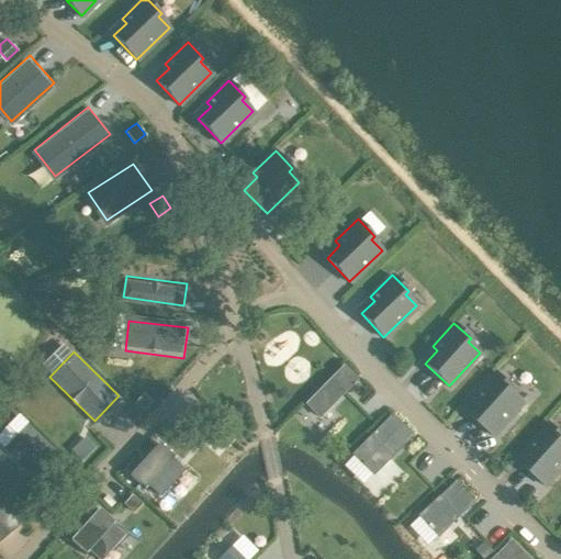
[(318,415),(356,378),(343,365),(305,402),(318,415)]
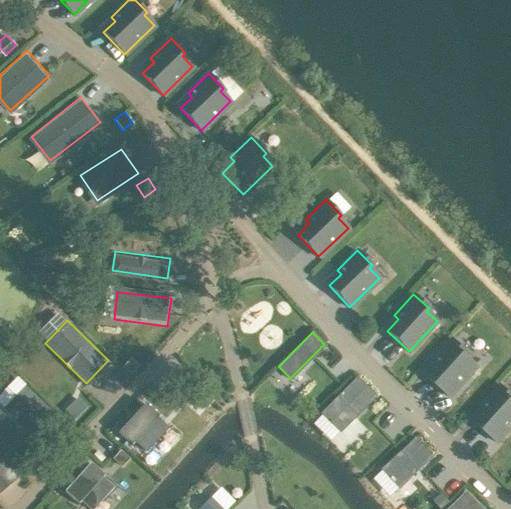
[(449,396),(477,365),(467,356),(469,353),(453,338),(434,360),(438,364),(427,376),(449,396)]
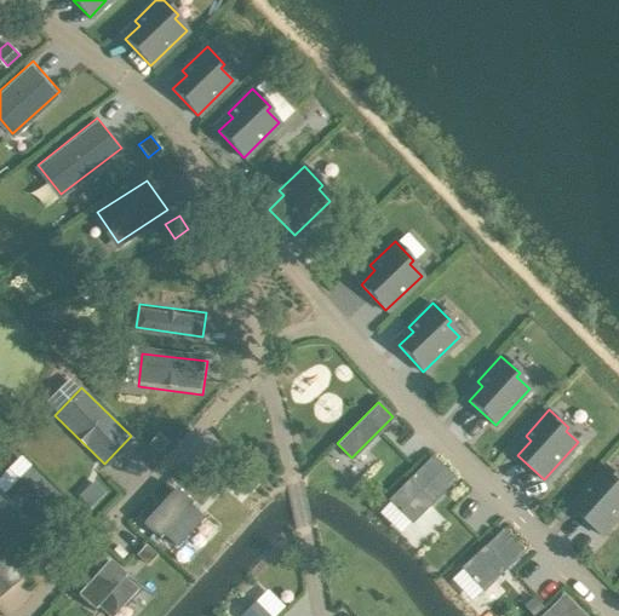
[(167,441),(158,431),(148,443),(158,452),(167,441)]
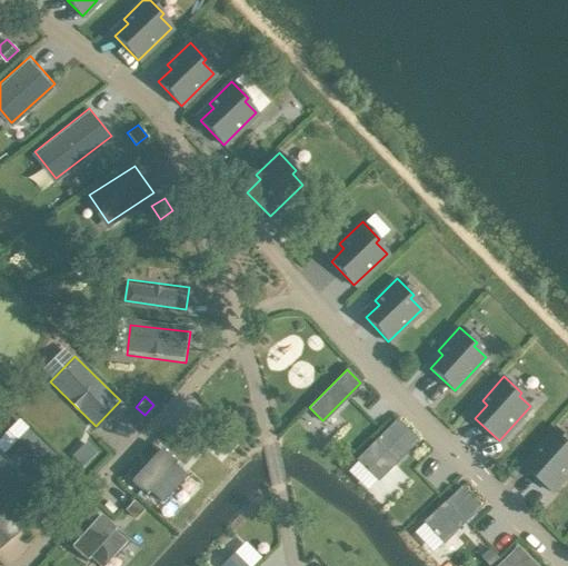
[(370,470),(377,477),(378,478),(417,439),(396,419),(358,458),(366,466),(365,467),(368,472),(370,470)]
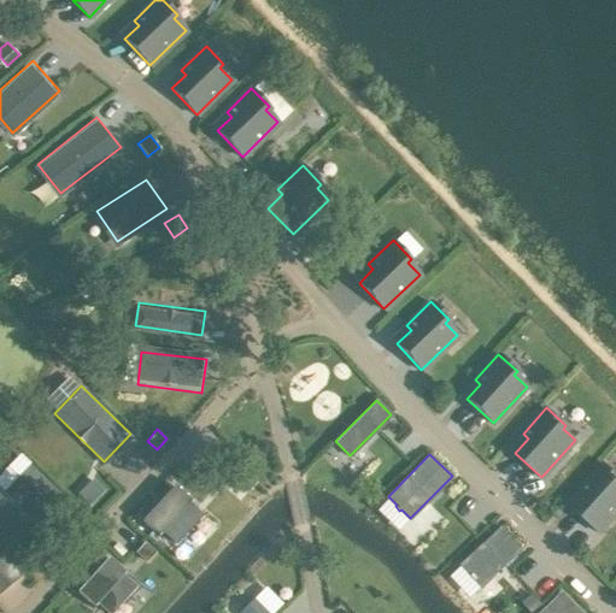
[(45,524),(70,499),(33,461),(6,487),(45,524)]
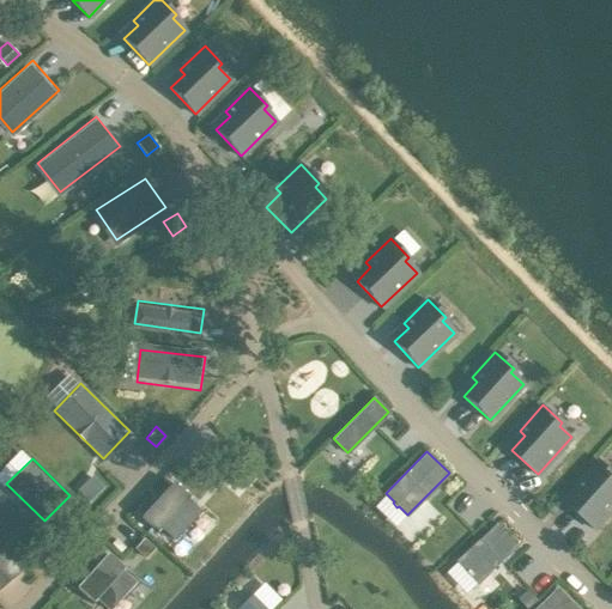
[(569,505),(595,528),(611,509),(611,470),(599,460),(576,485),(582,489),(569,505)]
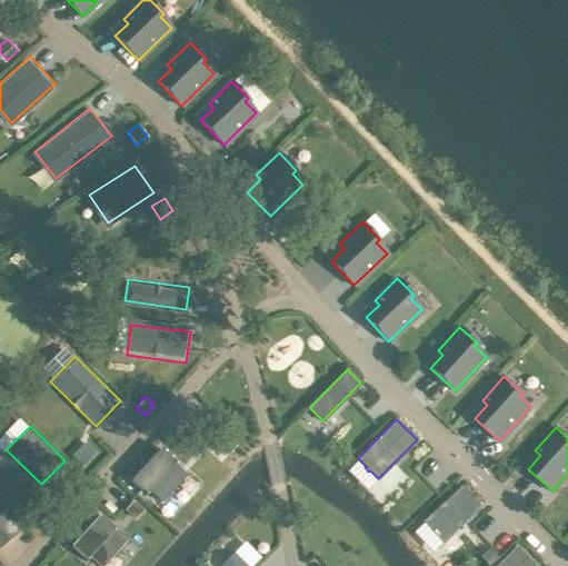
[(236,444),(227,435),(218,445),(227,453),(236,444)]
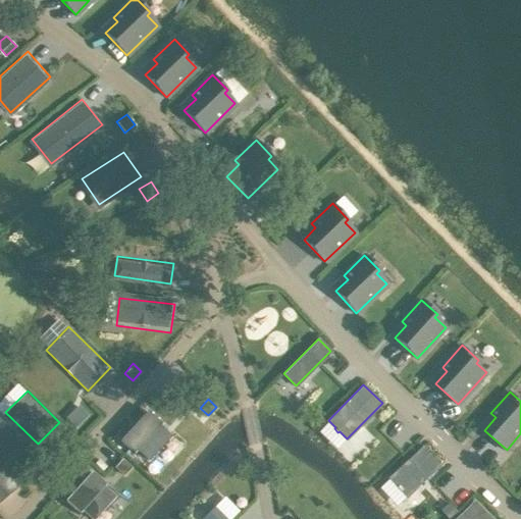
[(79,404),(66,417),(75,426),(89,413),(79,404)]
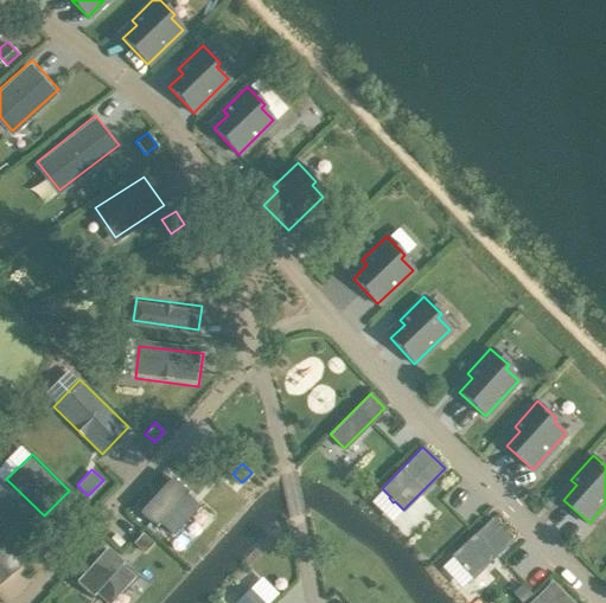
[(139,511),(155,526),(160,521),(172,532),(196,507),(184,495),(187,492),(171,476),(139,511)]
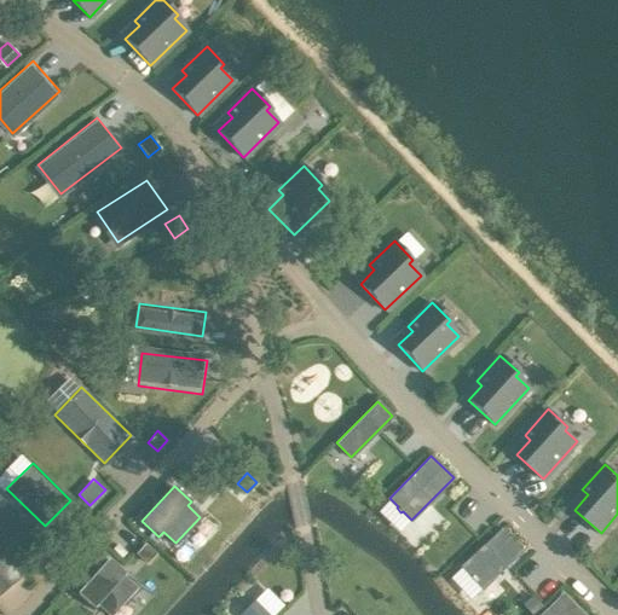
[(502,528),(462,564),(472,575),(469,576),(474,581),(475,580),(483,587),(523,551),(523,550),(502,528)]
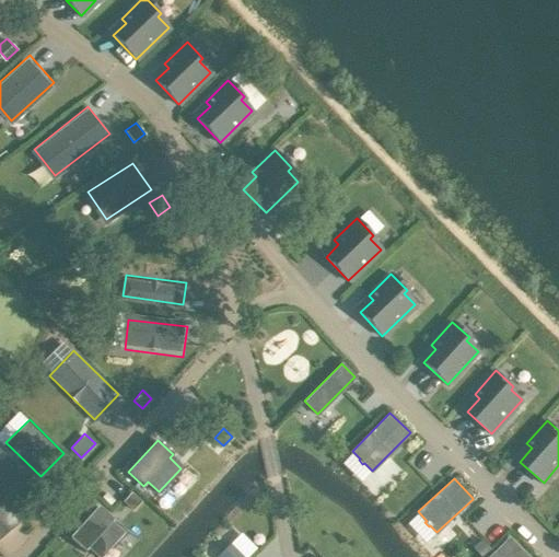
[(131,491),(123,500),(132,510),(141,501),(131,491)]
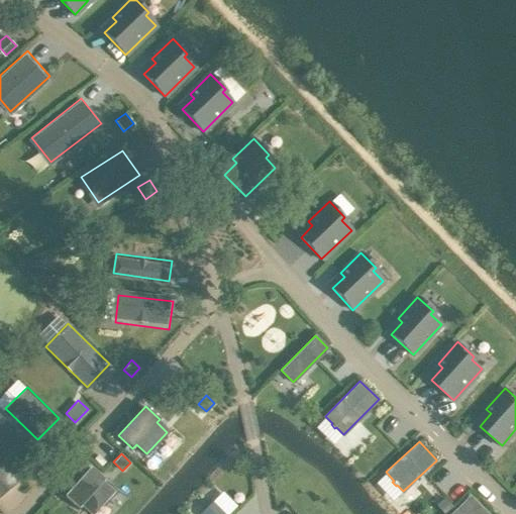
[(0,492),(14,481),(0,464),(0,492)]
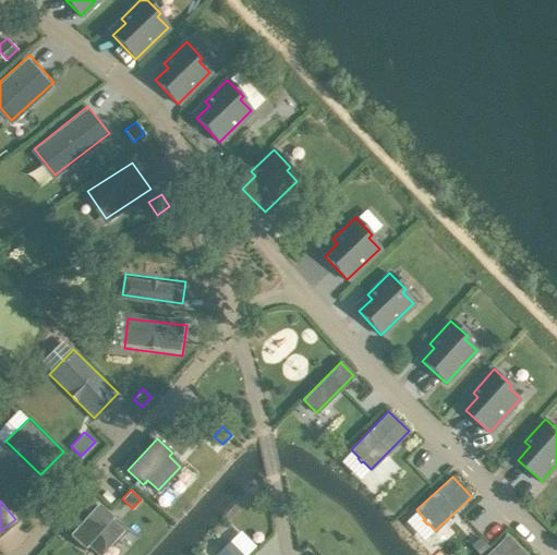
[(98,504),(69,535),(84,550),(88,545),(98,554),(120,531),(109,521),(113,518),(98,504)]
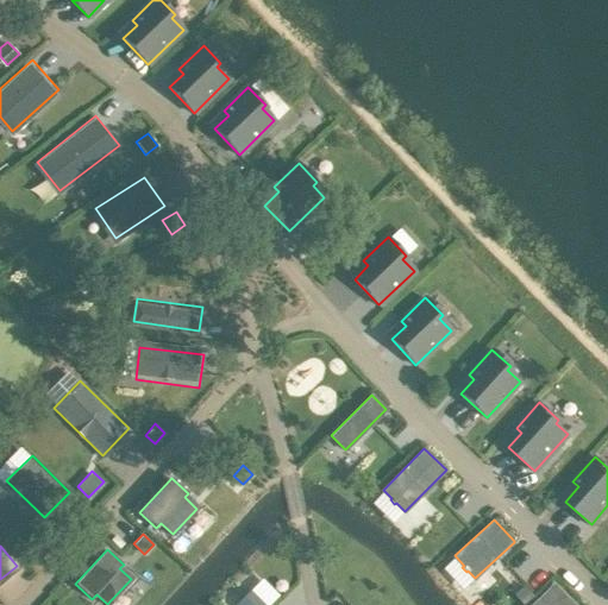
[(525,585),(515,593),(524,603),(533,593),(525,585)]
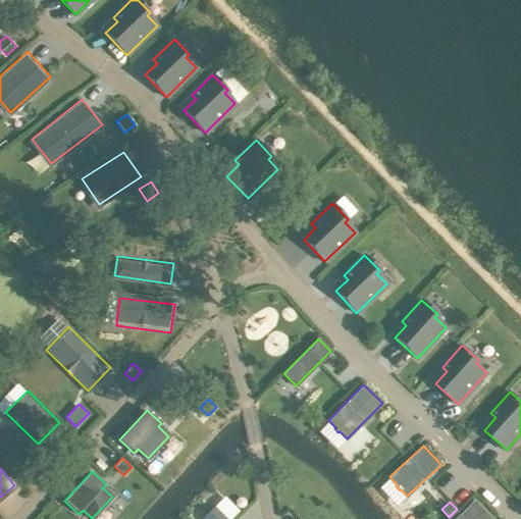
[(475,502),(458,518),(491,518),(492,518),(475,502)]
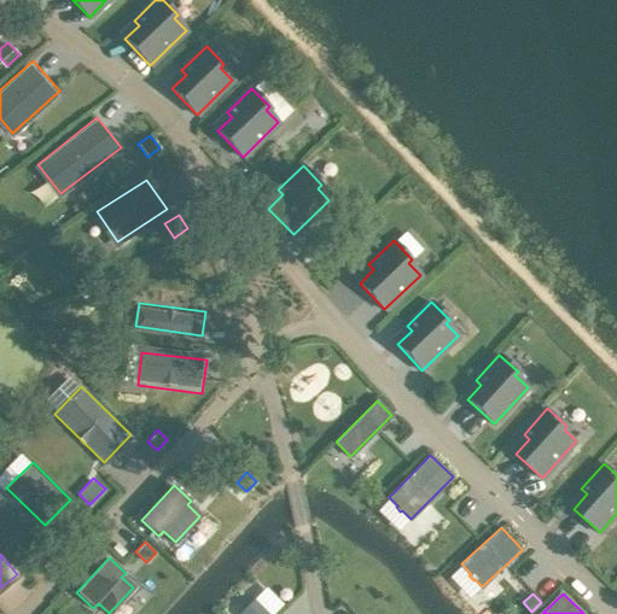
[(265,607),(255,597),(245,607),(246,608),(240,613),(268,613),(263,608),(265,607)]
